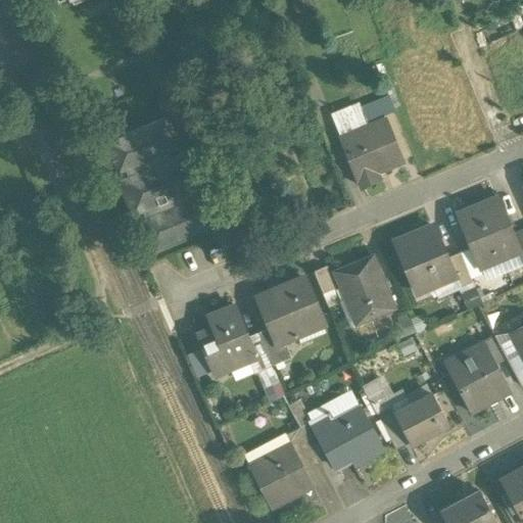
[(359,108),(366,126),(384,119),(382,115),(394,110),(388,96),(359,108)]
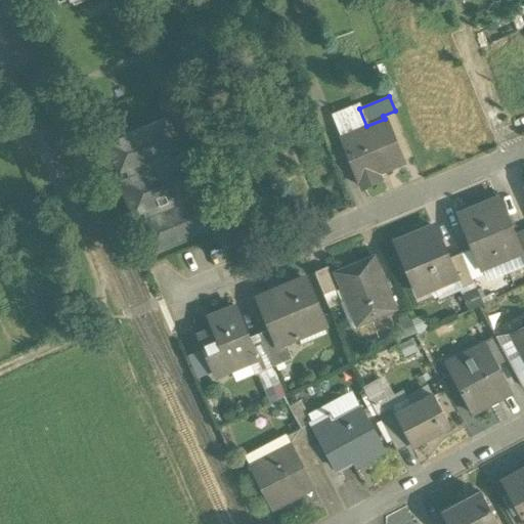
[(359,108),(358,103),(331,115),(340,137),(366,126),(359,108)]
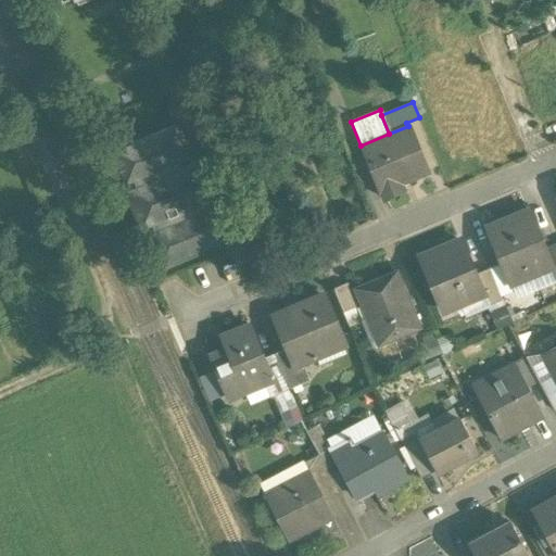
[(174,126),(111,152),(124,184),(133,179),(136,187),(124,191),(139,229),(151,224),(154,231),(146,235),(159,266),(222,240),(209,209),(198,213),(194,206),(211,200),(196,162),(179,168),(176,162),(187,156),(174,126)]
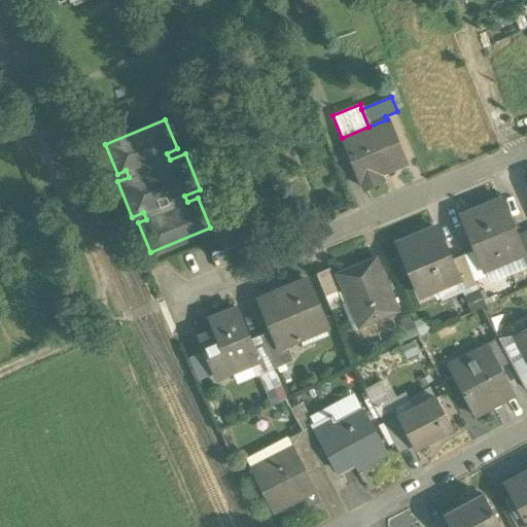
[(369,127),(342,138),(362,187),(382,179),(379,173),(405,163),(387,119),(369,127)]
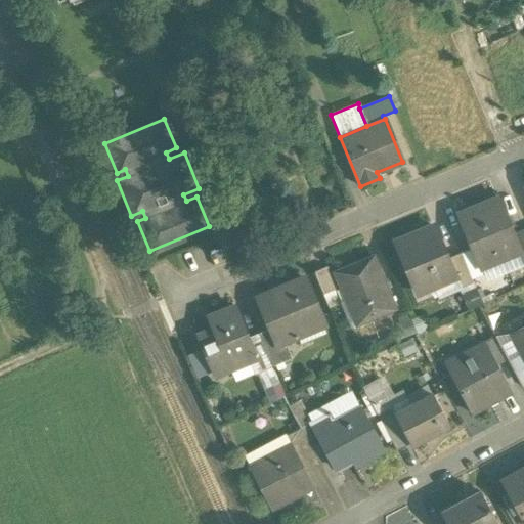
[(514,234),(498,199),(457,215),(472,249),(480,268),(518,252),(520,251),(514,234)]
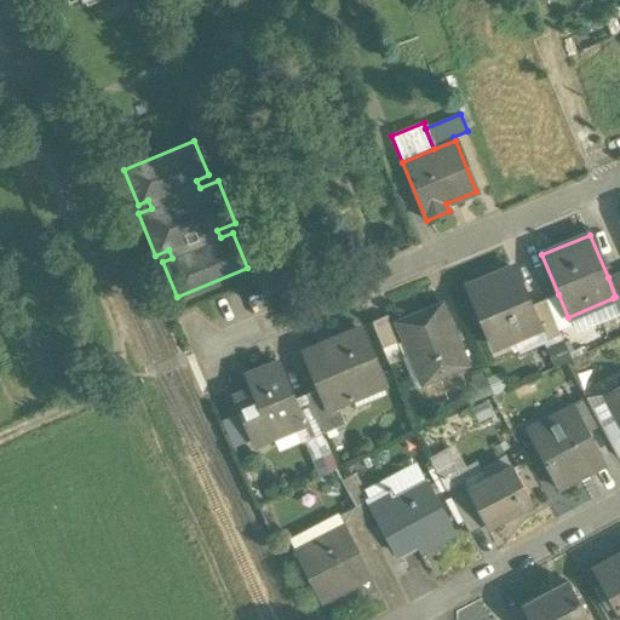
[(511,268),(466,287),(480,319),(484,317),(497,346),(540,328),(541,327),(532,304),(528,306),(511,268)]
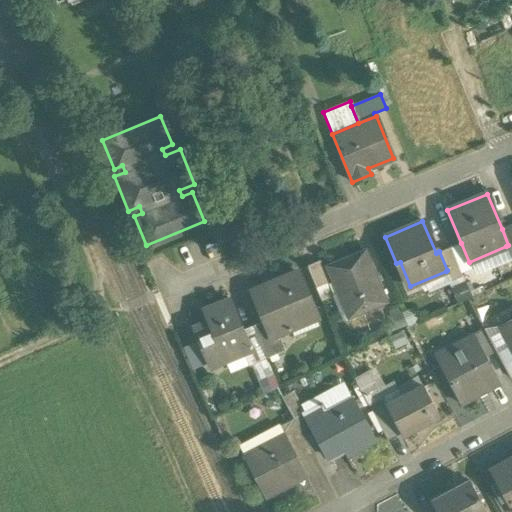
[(511,259),(511,224),(502,229),(508,245),(506,246),(511,259)]
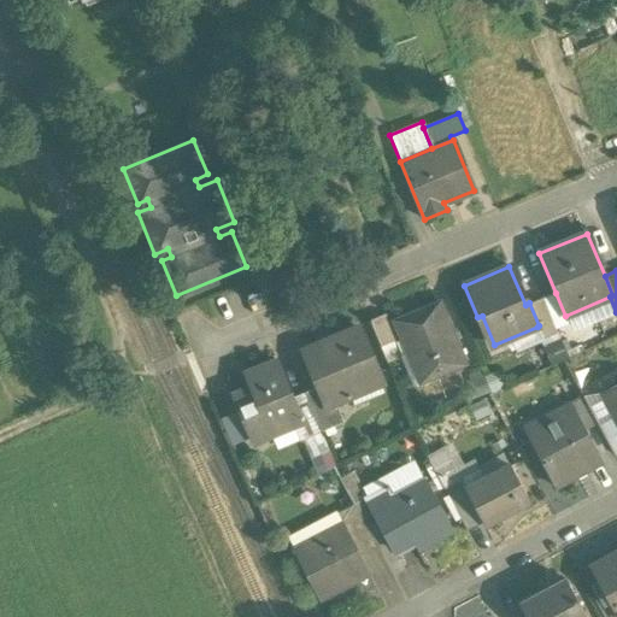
[(556,293),(542,299),(552,321),(565,316),(556,293)]
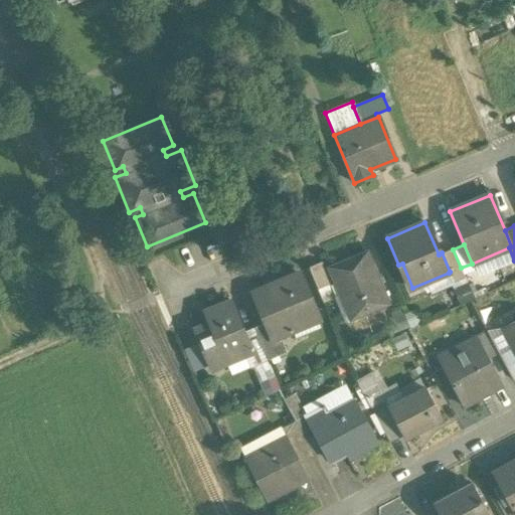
[(453,249),(453,248),(442,252),(450,272),(449,273),(453,283),(465,278),(461,268),(453,249)]
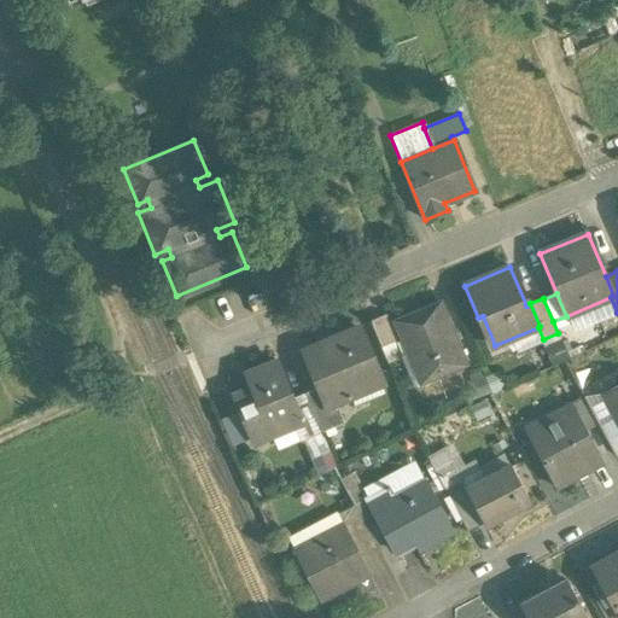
[(466,365),(439,303),(394,321),(420,383),(466,365)]
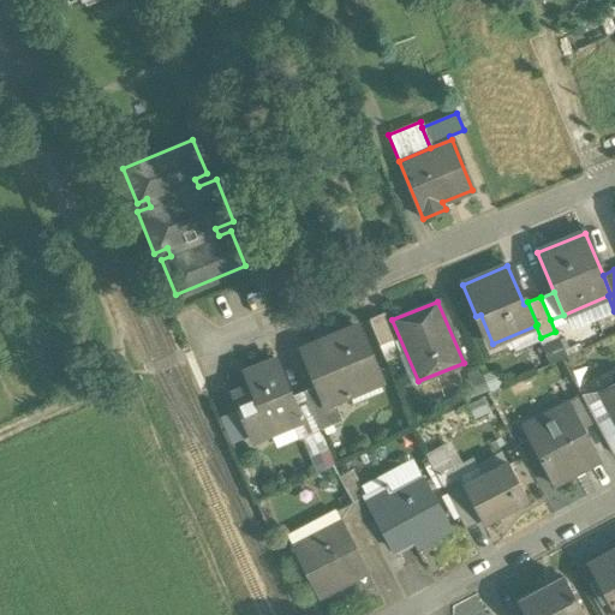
[(394,339),(383,312),(368,320),(378,345),(394,339)]
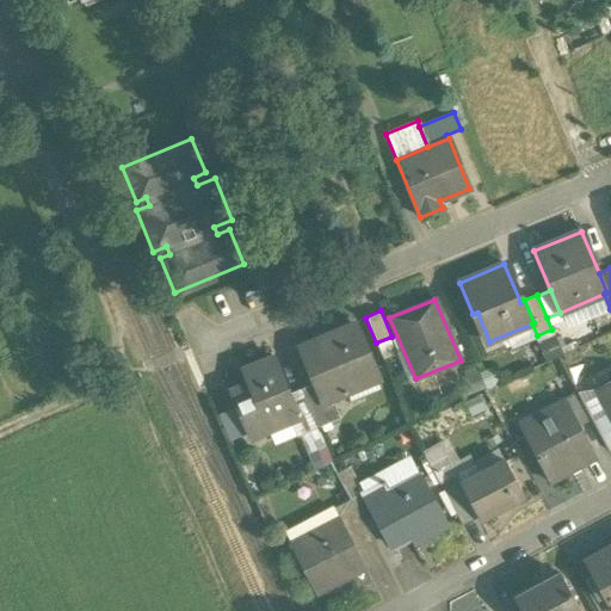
[(353,323),(335,331),(337,333),(301,347),(315,382),(325,403),(332,400),(377,381),(353,323)]
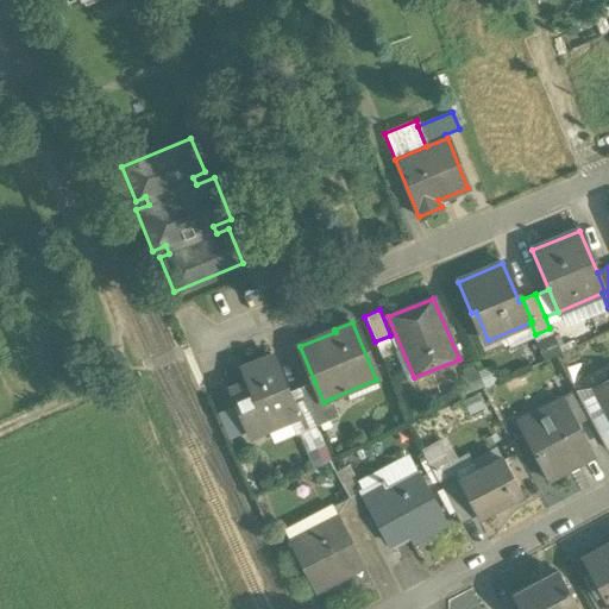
[(390,336),(375,341),(378,351),(395,344),(390,336)]
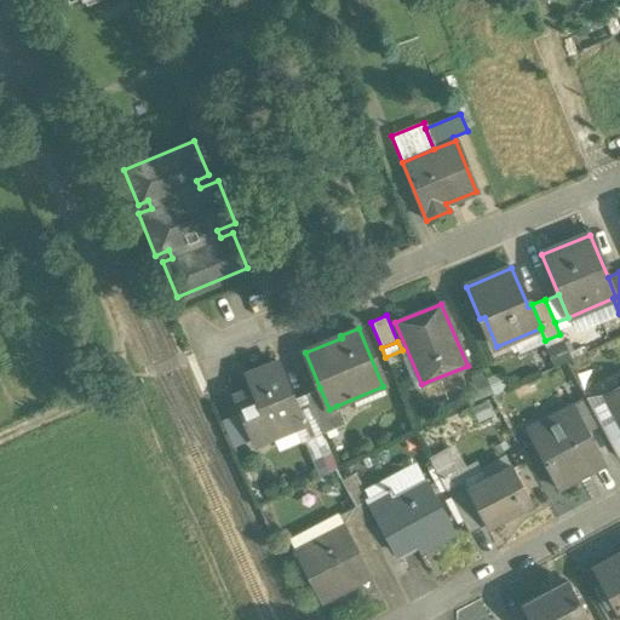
[(577,356),(560,363),(567,383),(584,375),(577,356)]
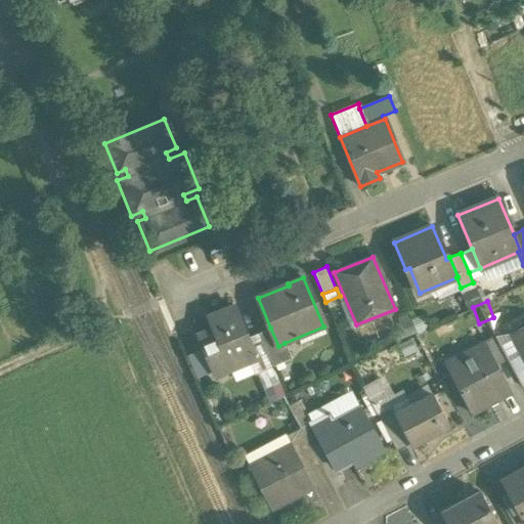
[(233,305),(208,316),(217,339),(202,345),(215,376),(249,361),(256,358),(248,337),(233,305)]
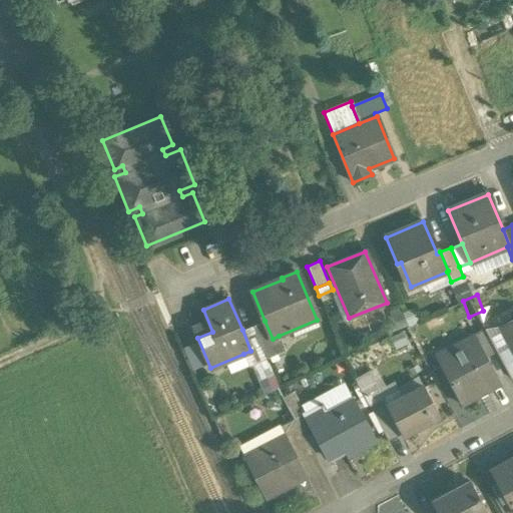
[(279,336),(273,339),(265,321),(253,326),(267,358),(285,350),(279,336)]
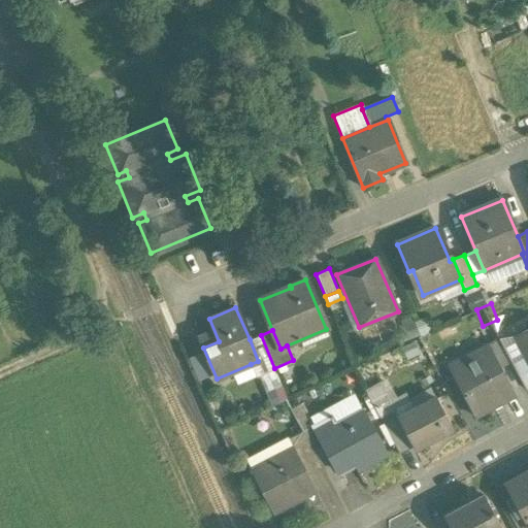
[(274,368),(261,335),(250,339),(258,361),(251,364),(256,376),(274,368)]
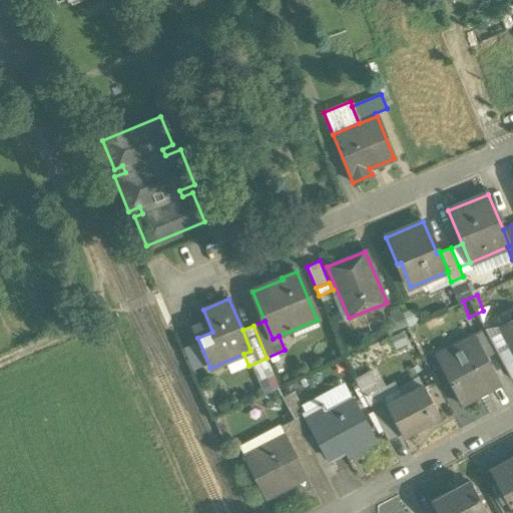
[(491,342),(485,330),(474,336),(486,359),(497,353),(491,342)]
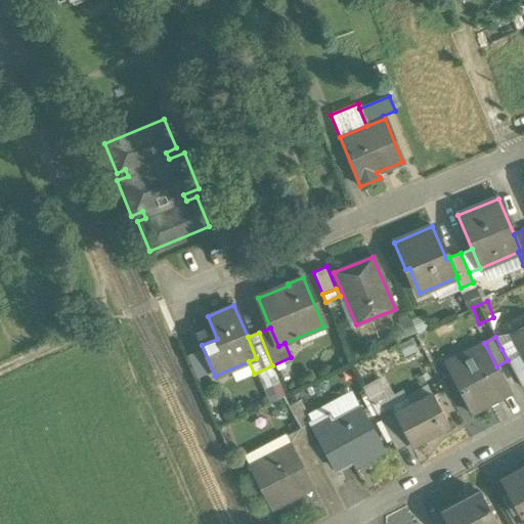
[(523,348),(519,340),(501,349),(508,360),(521,387),(523,385),(523,348)]
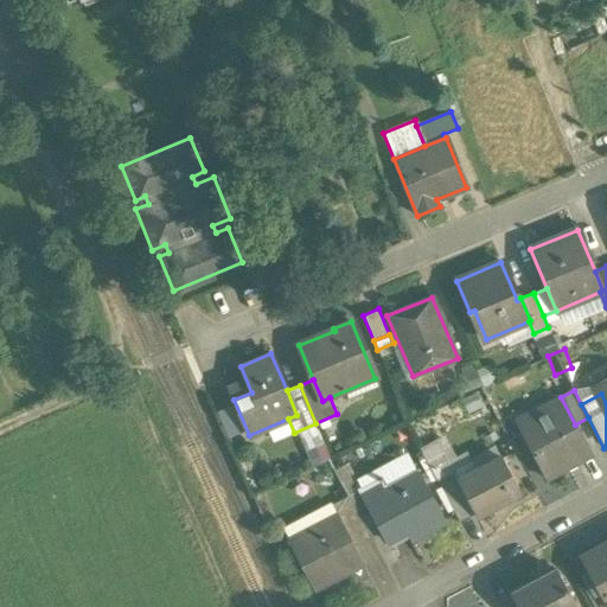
[(561,397),(529,414),(535,427),(522,435),(545,480),(592,455),(575,425),(561,397)]
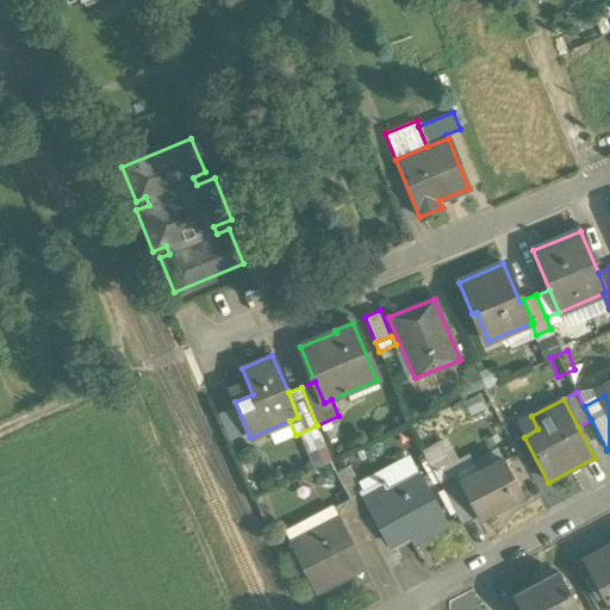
[(460,483),(459,484),(477,517),(478,521),(523,497),(504,460),(460,483)]
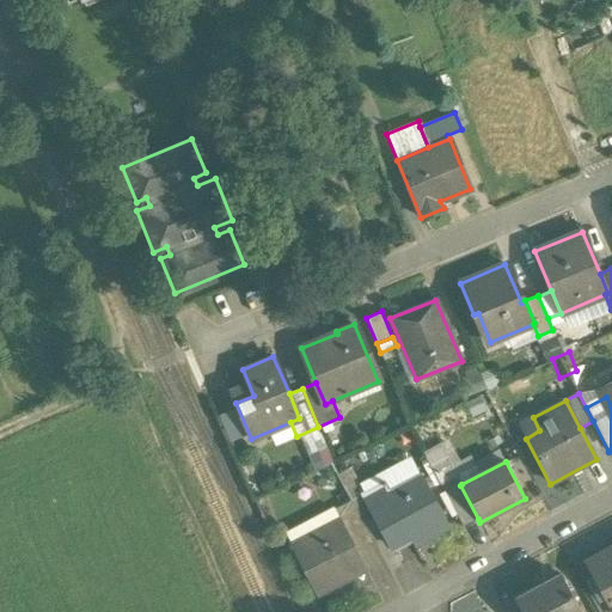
[(417,475),(385,493),(387,499),(371,508),(385,533),(392,546),(424,530),(427,536),(445,526),(417,475)]
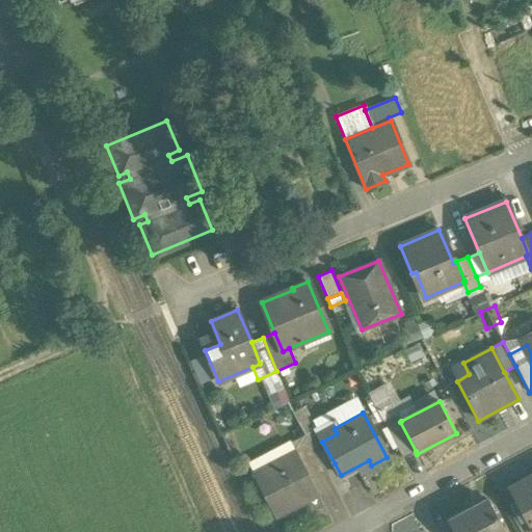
[(401,421),(397,413),(382,420),(402,458),(416,451),(400,422),(401,421)]
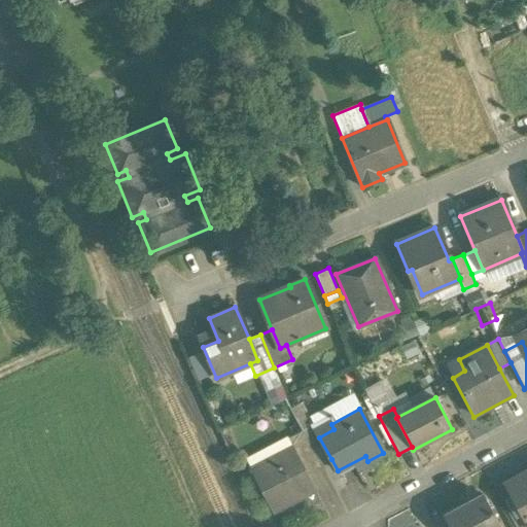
[(319,437),(313,425),(302,430),(319,465),(320,465),(331,459),(319,437)]
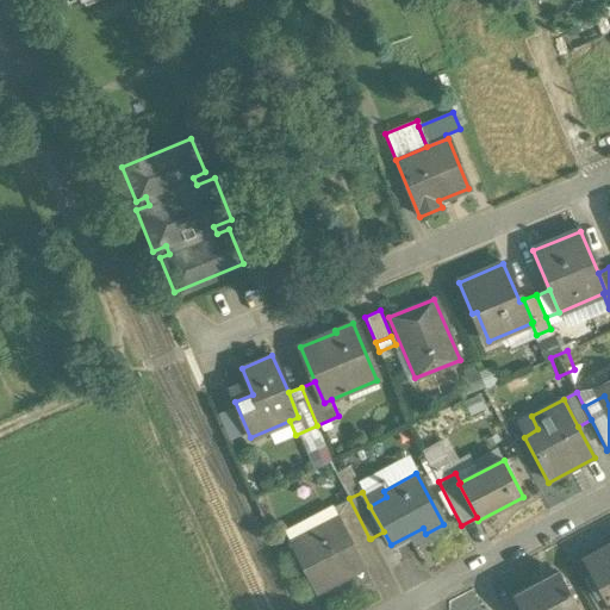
[(369,539),(349,498),(331,508),(337,518),(338,517),(354,547),(369,539)]
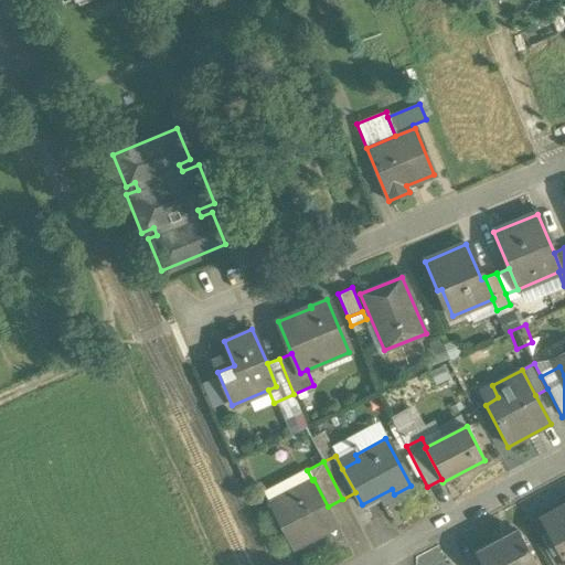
[(312,480),(268,503),(291,548),(309,540),(308,535),(316,532),(318,535),(337,525),(328,507),(313,479),(312,480)]
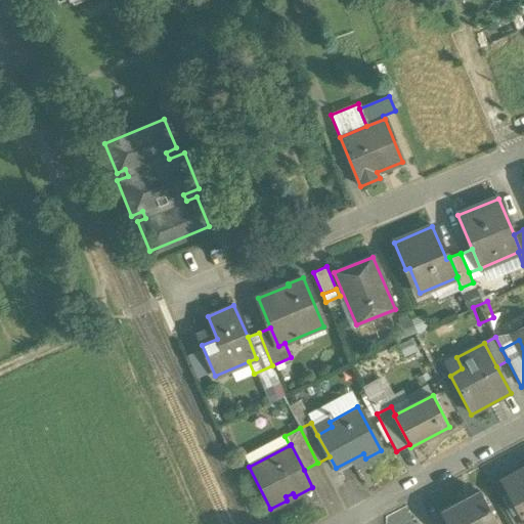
[(523,468),(503,480),(519,512),(523,509),(523,468)]
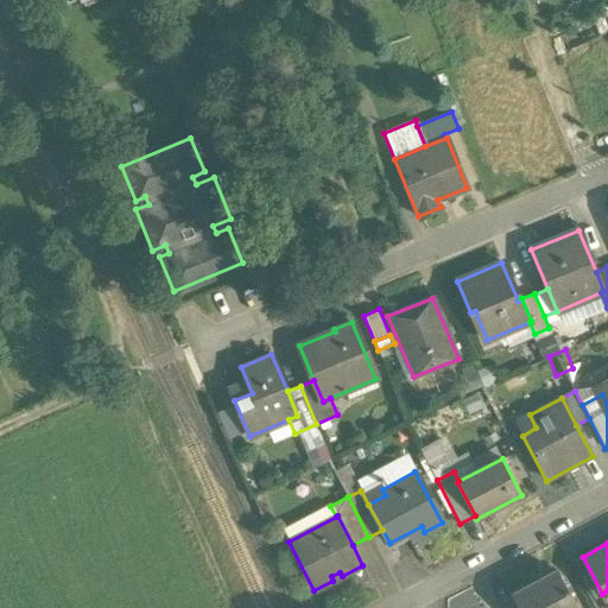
[(576,607),(557,571),(546,577),(548,580),(532,587),(531,586),(511,596),(517,607),(576,607)]
